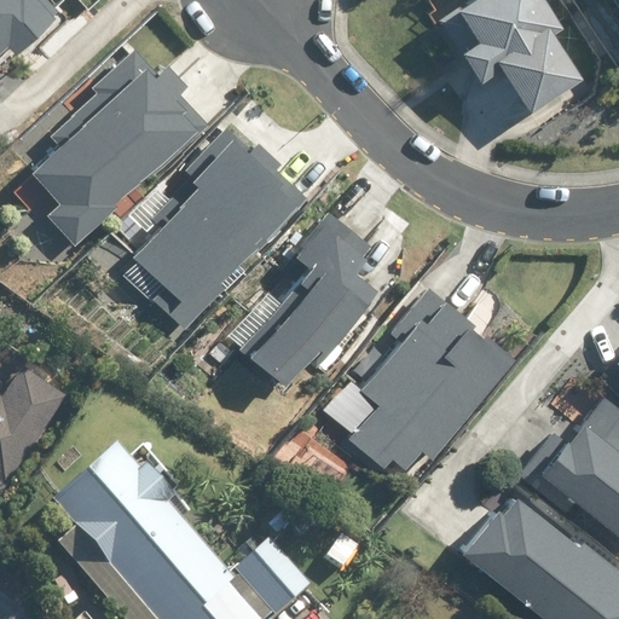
[(0,0),(0,52),(7,46),(17,56),(61,17),(45,0),(0,0)]
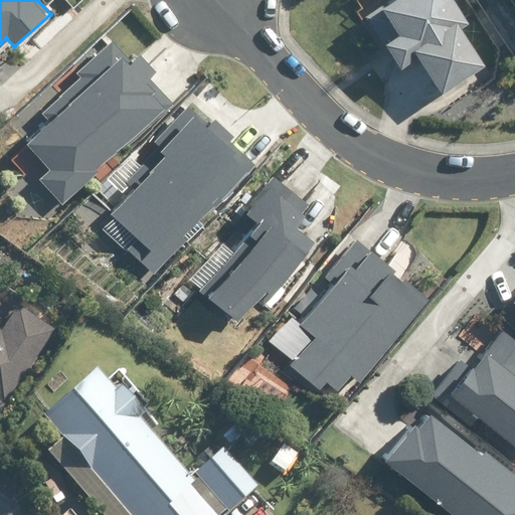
[(420,58),(443,94),(485,66),(461,29),(470,23),(454,0),(398,0),(385,9),(401,33),(384,43),(402,69),(420,58)]
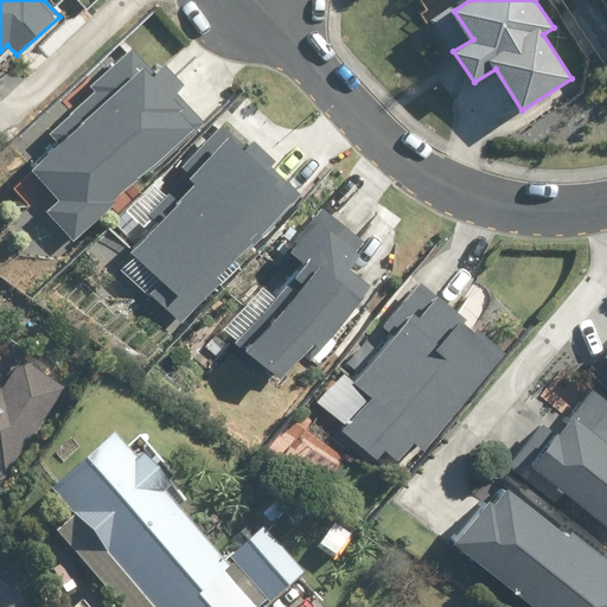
[(48,212),(72,241),(205,125),(178,94),(186,88),(166,65),(154,76),(131,49),(89,84),(96,91),(49,132),(61,145),(30,172),(58,203),(48,212)]
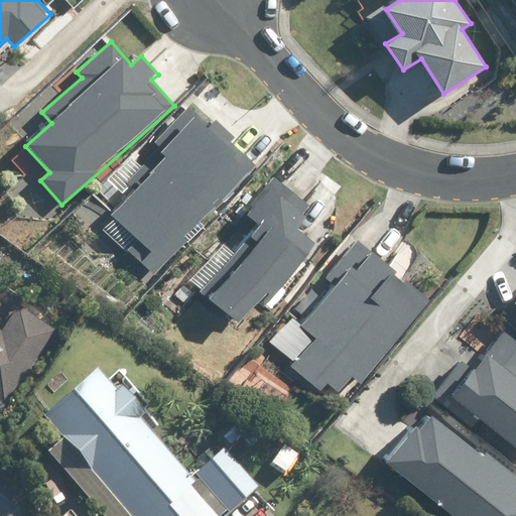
[(135,190),(112,217),(137,240),(128,250),(155,274),(256,165),(230,142),(235,137),(217,120),(211,127),(188,107),(155,143),(159,147),(126,182),(135,190)]
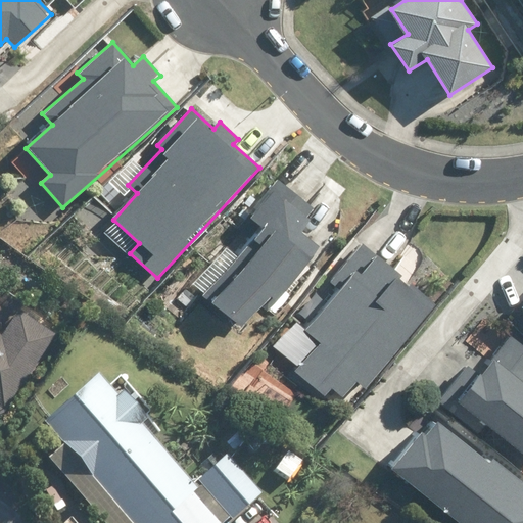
[(205,295),(243,326),(260,304),(268,311),(319,248),(301,234),(313,221),(308,218),(316,209),(280,181),(249,218),(260,227),(205,295)]
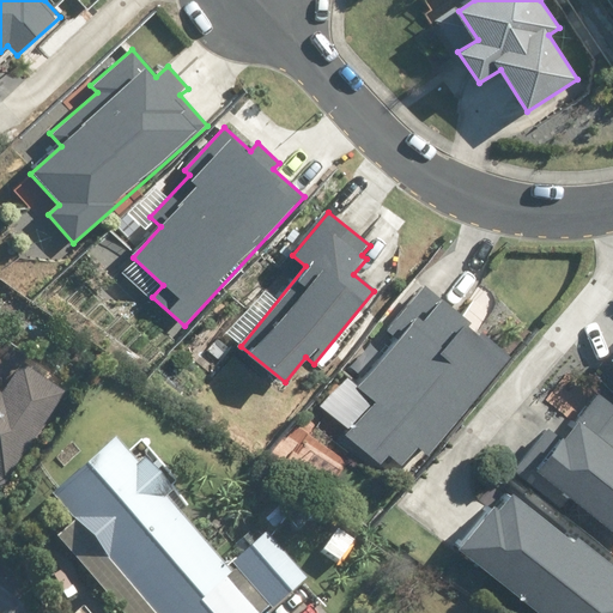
[(388,454),(402,467),(418,448),(428,457),(514,359),(485,334),(480,340),(467,328),(472,323),(428,286),(388,331),(399,340),(359,386),(375,400),(344,435),(378,465),(388,454)]
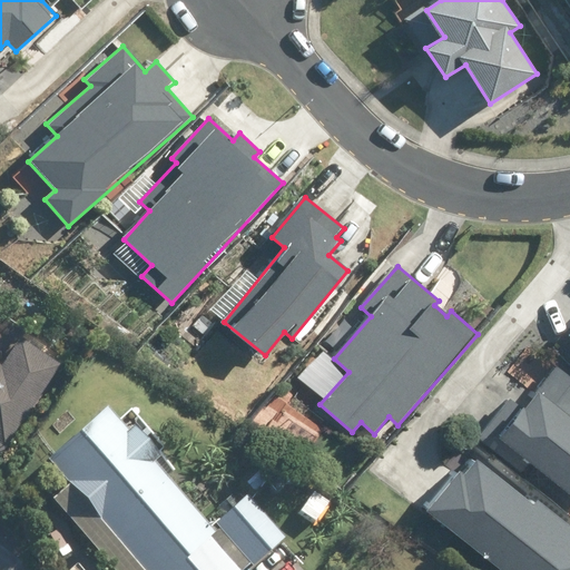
[(1,366),(0,365),(0,444),(5,448),(59,364),(19,338),(1,366)]
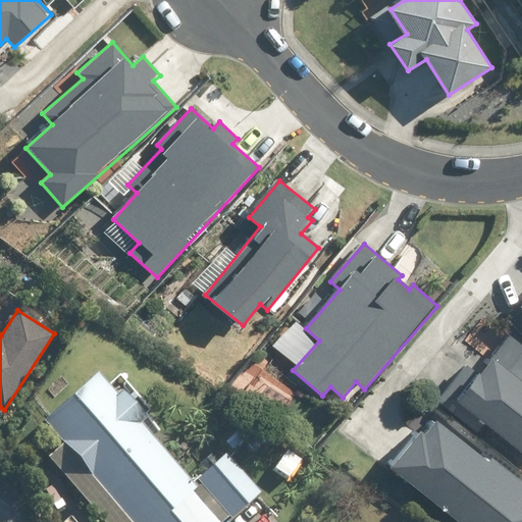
[(489,424),(521,451),(521,342),(512,334),(477,375),(464,364),(435,399),(480,435),(489,424)]
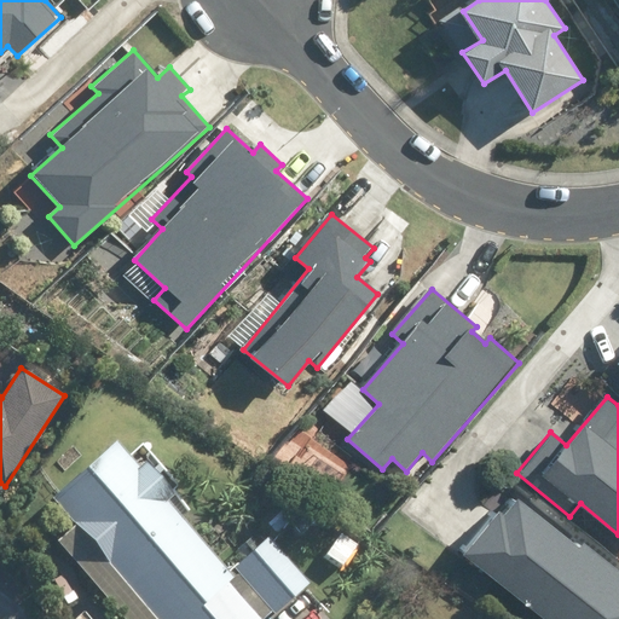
[(255,618),(224,584),(230,578),(165,505),(169,501),(139,466),(134,470),(111,445),(47,501),(70,528),(55,543),(120,618),(255,618)]
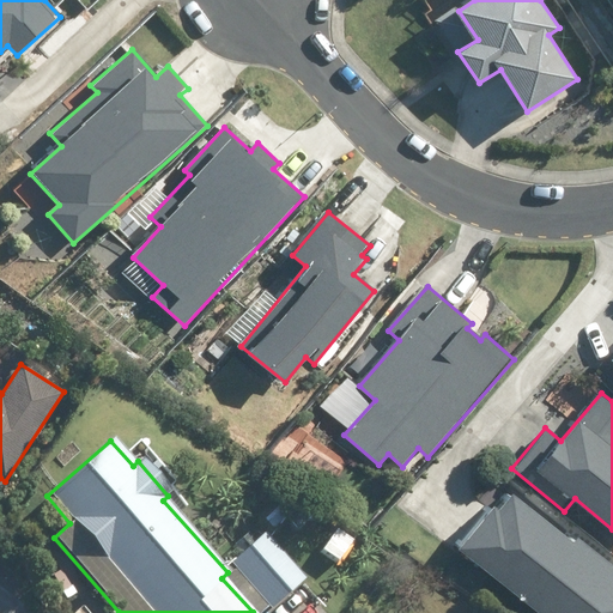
[(456,553),(536,612),(612,612),(612,560),(581,536),(575,545),(510,497),(501,510),(492,504),(456,553)]
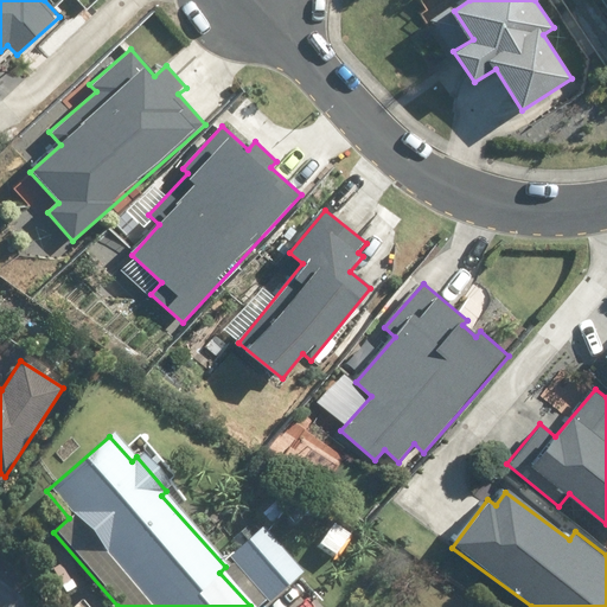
[(273,504),(259,516),(268,526),(282,513),(273,504)]
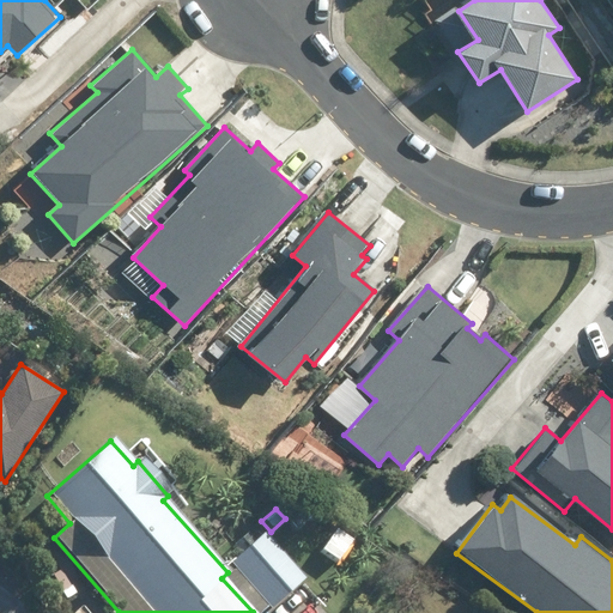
[(263,532),(228,563),(232,569),(267,606),(269,608),(304,578),(263,532)]
